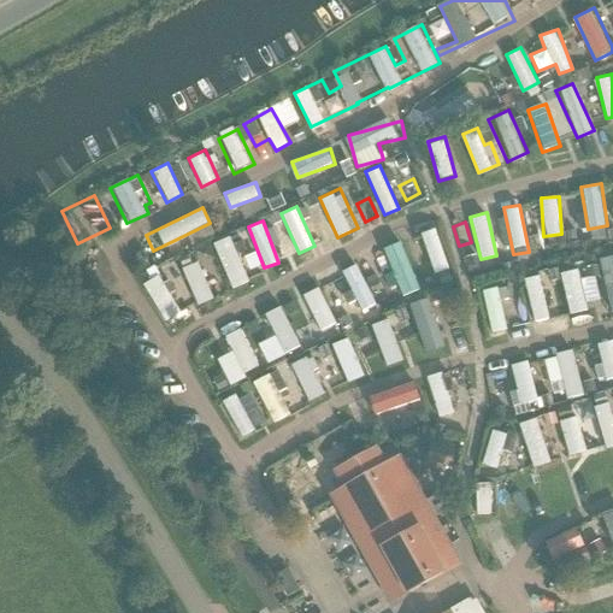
[(435,272),(449,266),(436,228),(420,234),(435,272)]
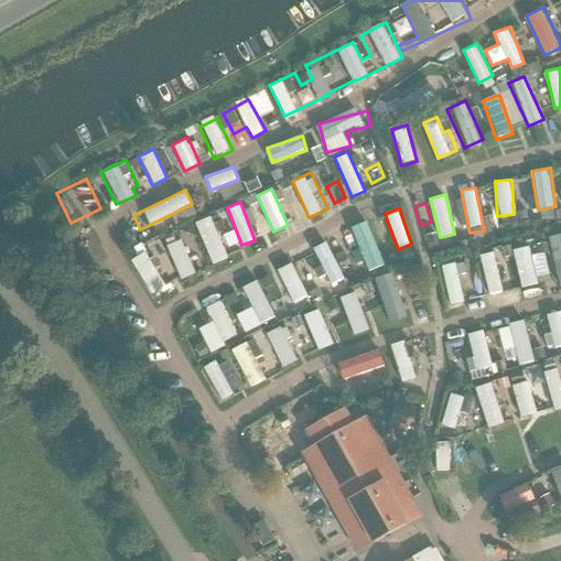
[(193,228),(209,267),(229,258),(213,219),(193,228)]
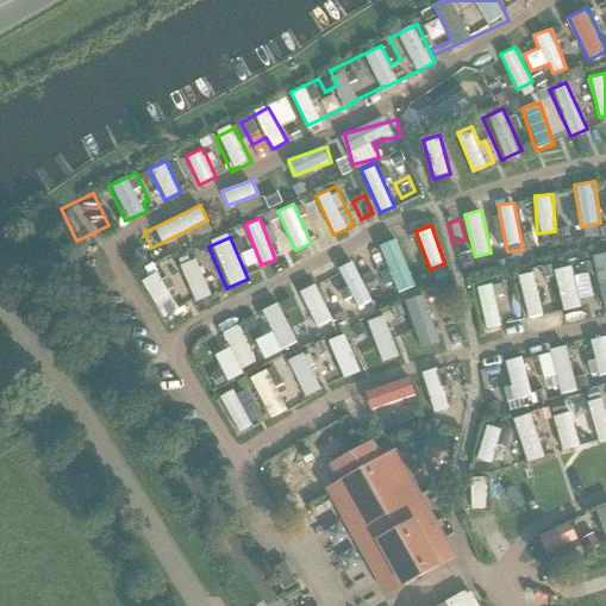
[(394,281),(411,275),(399,238),(382,244),(394,281)]
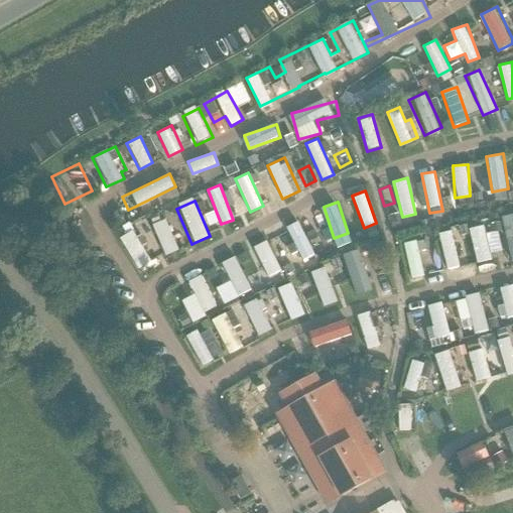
[(512,215),(500,218),(510,258),(512,257),(512,215)]
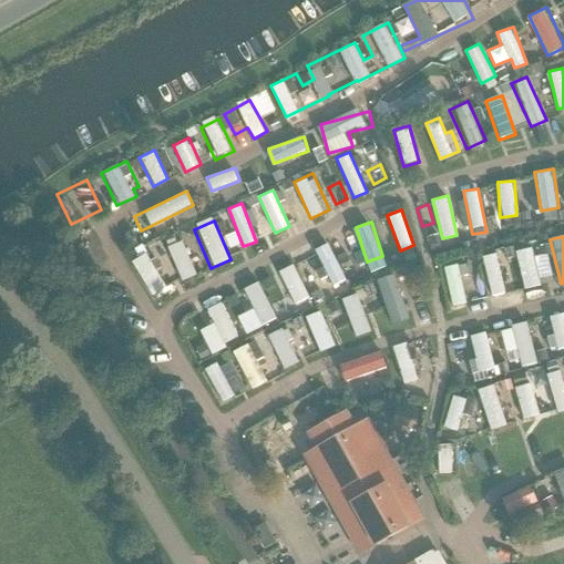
[(185,241),(168,245),(176,274),(192,269),(185,241)]
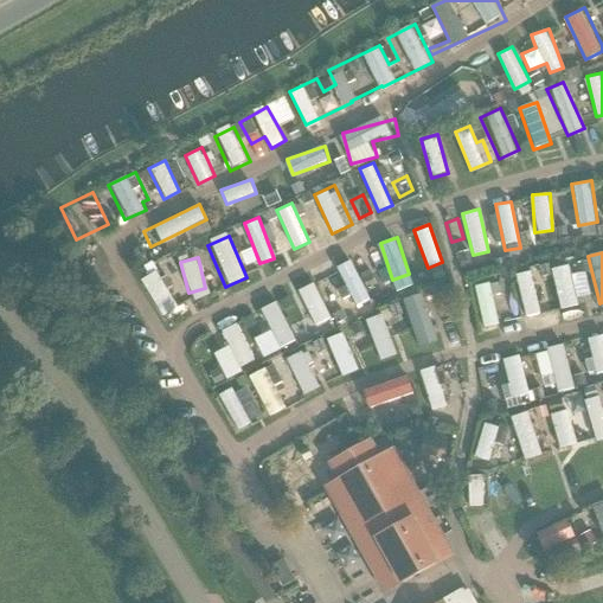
[(365,303),(348,261),(333,267),(331,260),(315,264),(335,315),(365,303)]
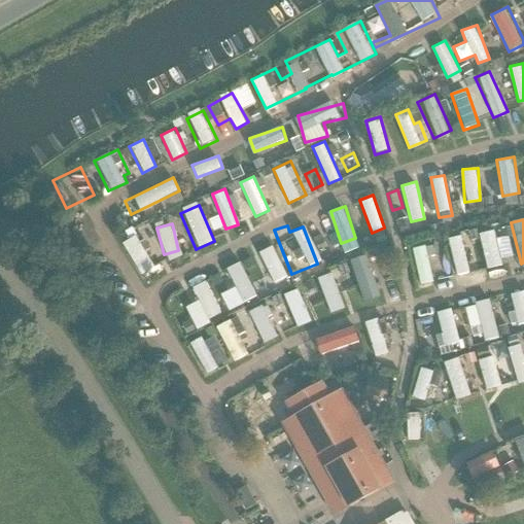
[(487,270),(503,265),(493,229),(477,233),(487,270)]
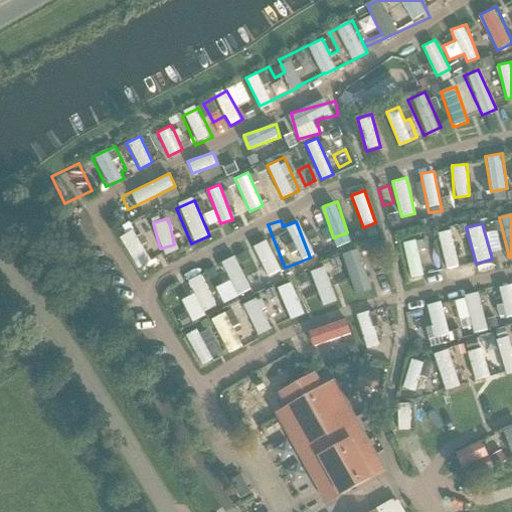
[(436,232),(446,269),(459,265),(449,229),(436,232)]
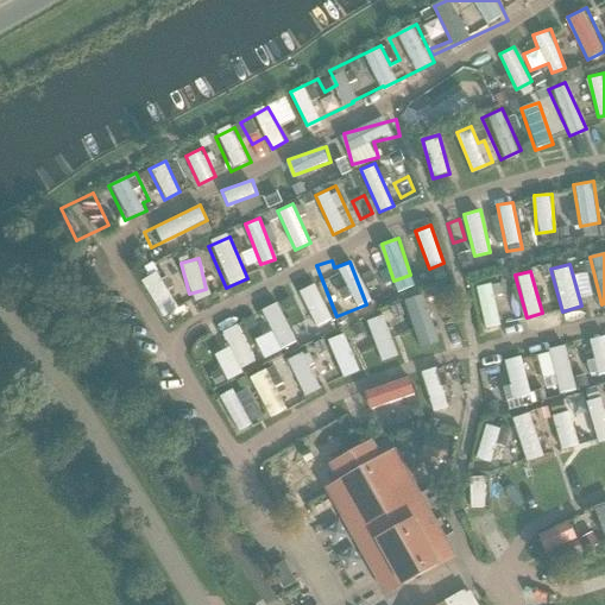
[(138,282),(150,303),(169,294),(157,272),(138,282)]
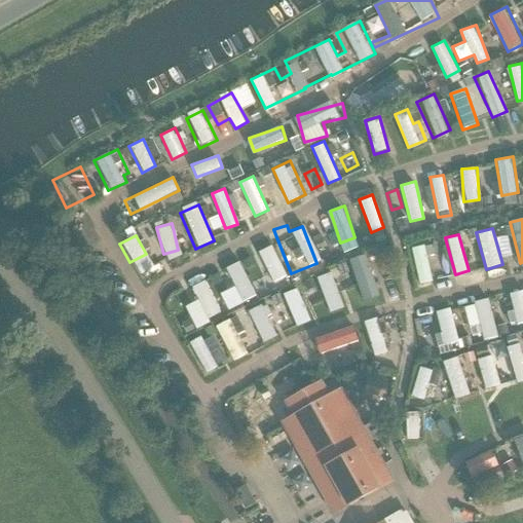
[(424,244),(411,247),(419,284),(433,281),(424,244)]
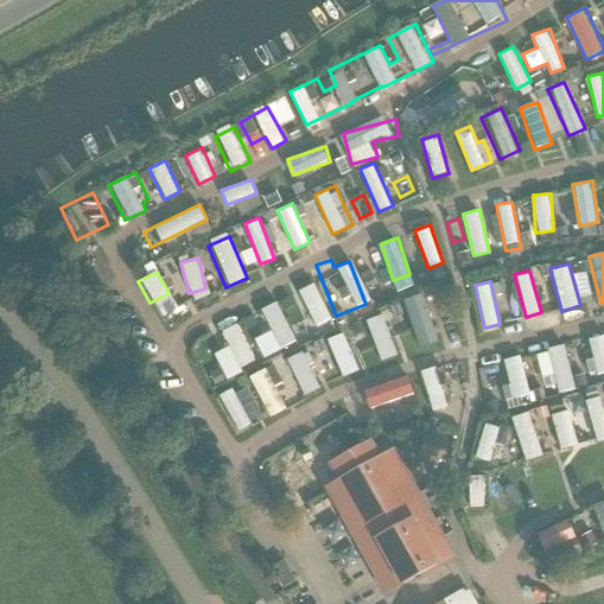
[(279,348),(297,339),(278,299),(259,309),(279,348)]
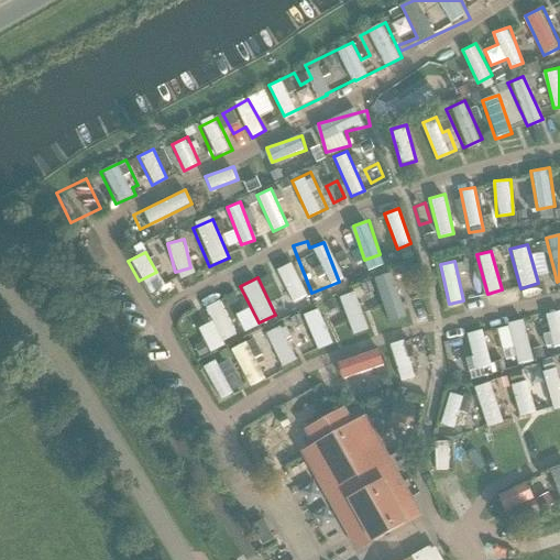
[(397,282),(374,289),(384,319),(398,314),(393,298),(402,296),(397,282)]
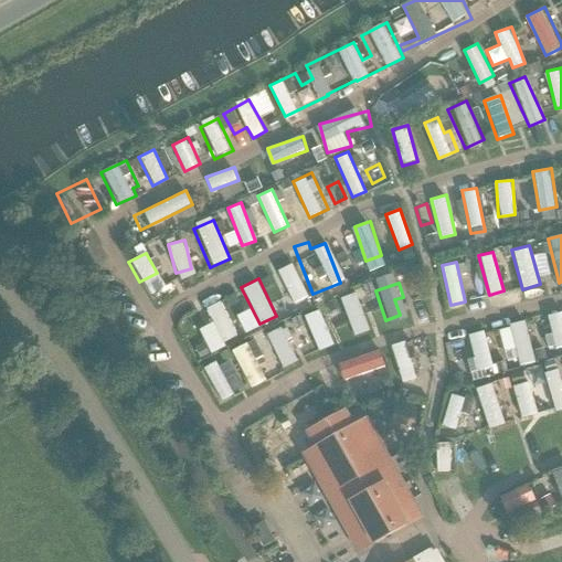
[(241,335),(231,317),(241,311),(231,295),(201,311),(220,346),(241,335)]
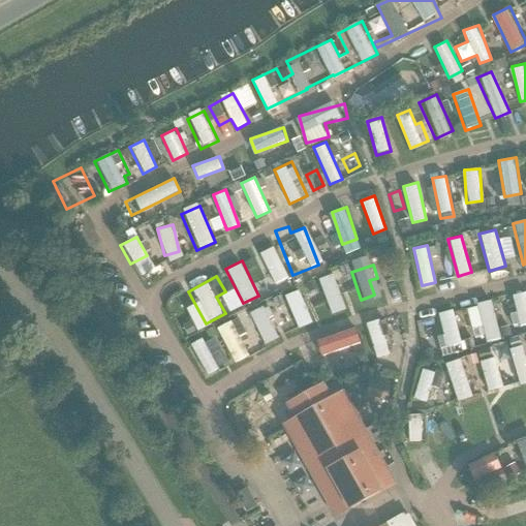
[(331,316),(343,313),(333,280),(320,284),(331,316)]
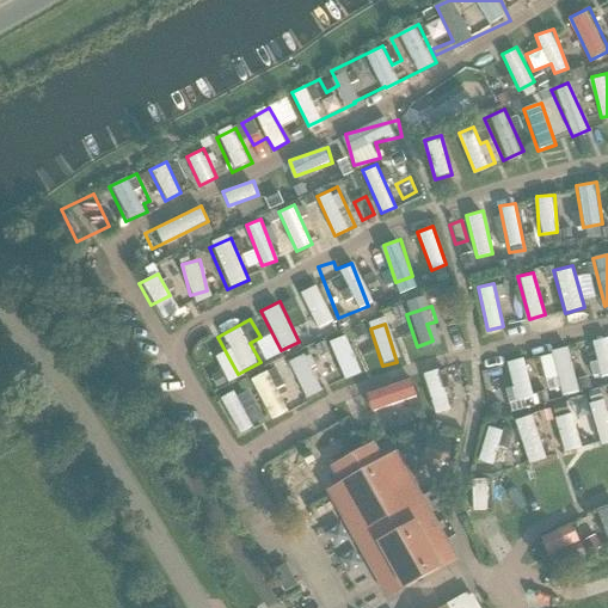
[(331,341),(344,378),(358,373),(345,335),(331,341)]
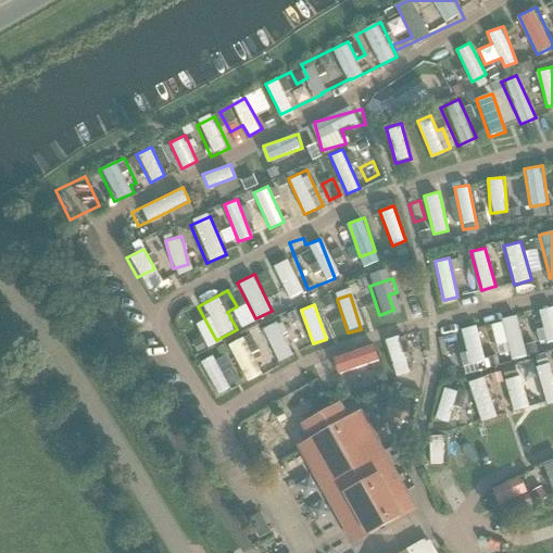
[(552,305),(537,310),(547,342),(552,340),(552,305)]
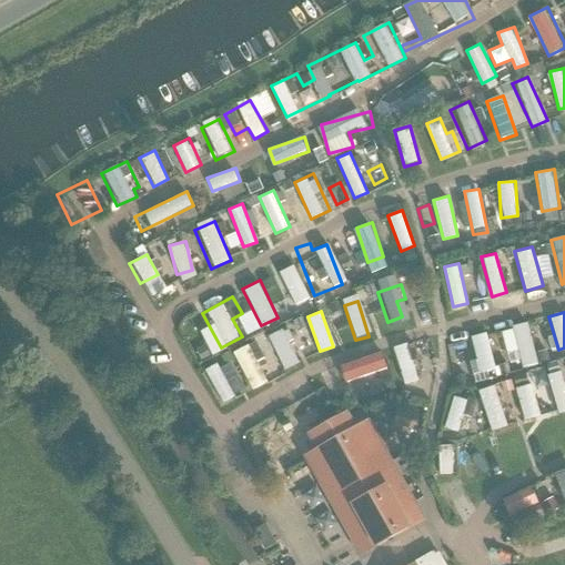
[(521,367),(537,364),(527,322),(511,325),(521,367)]
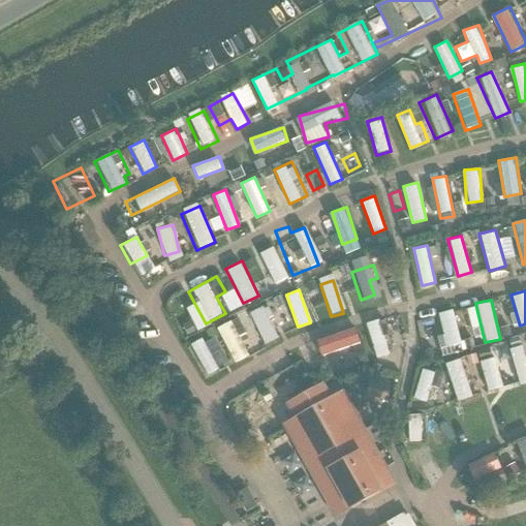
[(259,309),(235,325),(231,320),(215,331),(235,363),(250,352),(247,347),(288,321),(280,307),(265,316),(259,309)]
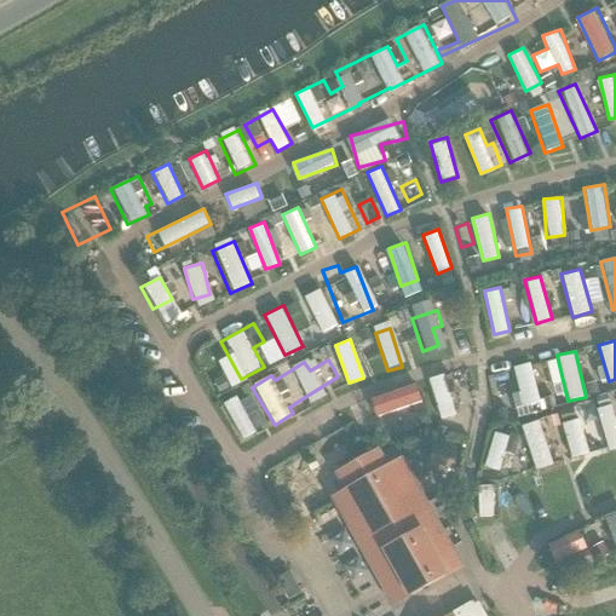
[(530,362),(513,366),(520,407),(537,404),(530,362)]
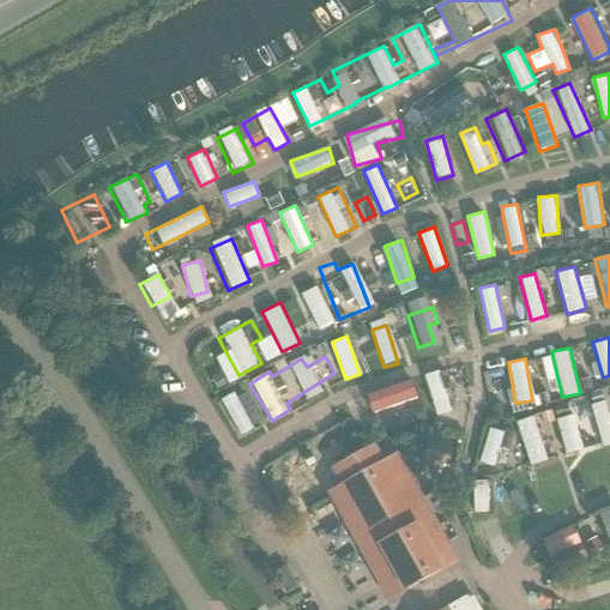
[(441,369),(426,373),(434,415),(450,411),(441,369)]
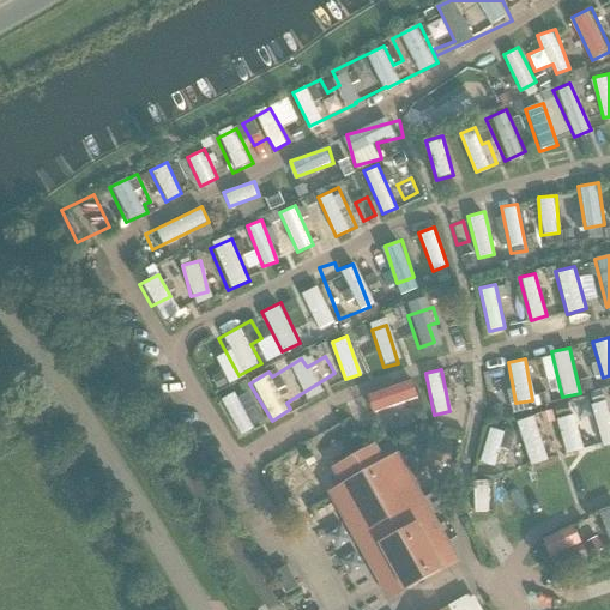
[(411,384),(372,393),(375,409),(415,399),(411,384)]
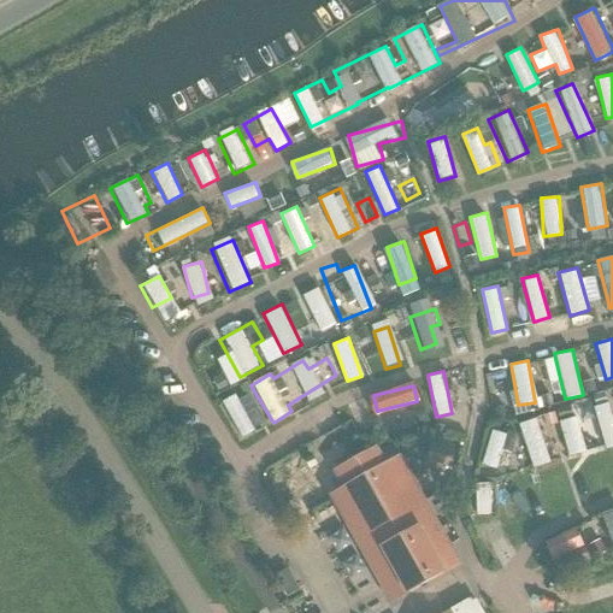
[(612,387),(589,394),(606,449),(612,446),(612,387)]
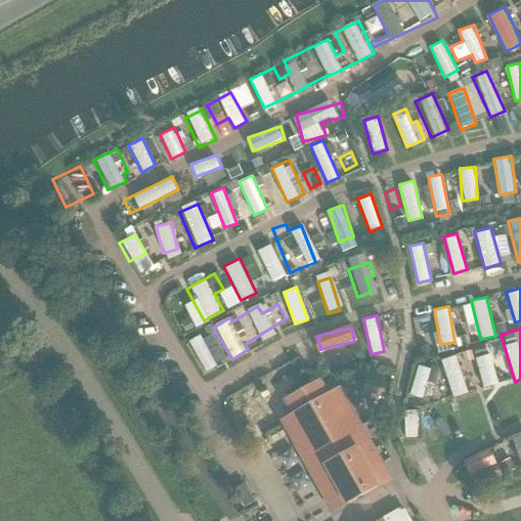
[(203,370),(215,363),(201,337),(188,343),(203,370)]
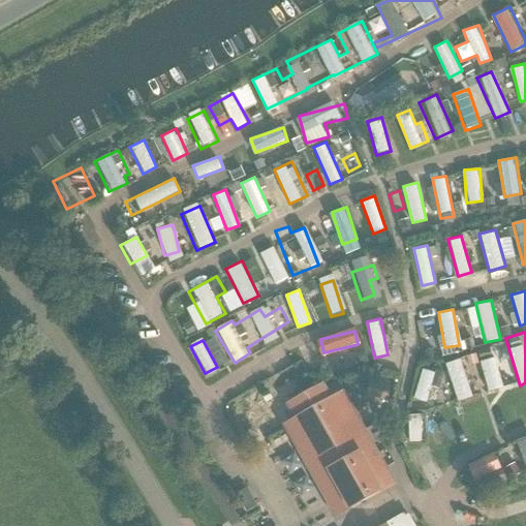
[(495,357),(480,360),(486,390),(501,387),(495,357)]
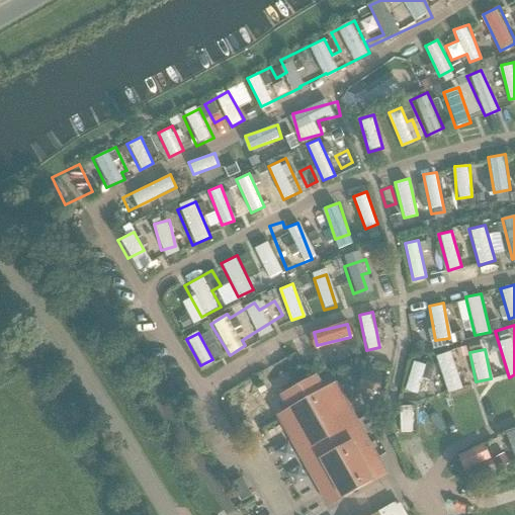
[(450,350),(435,355),(447,393),(462,388),(450,350)]
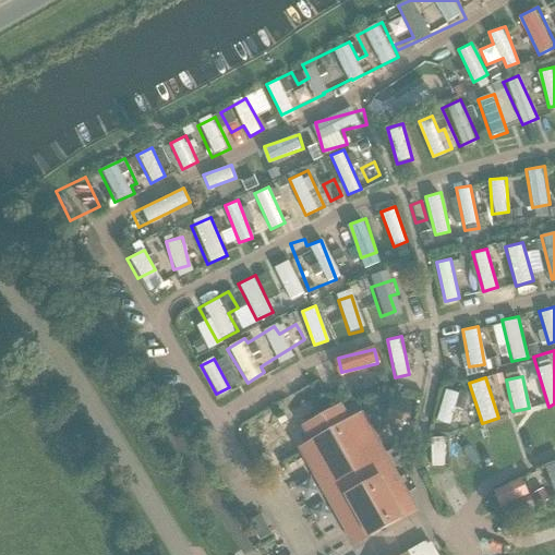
[(317,391),(321,401),(339,397),(336,386),(317,391)]
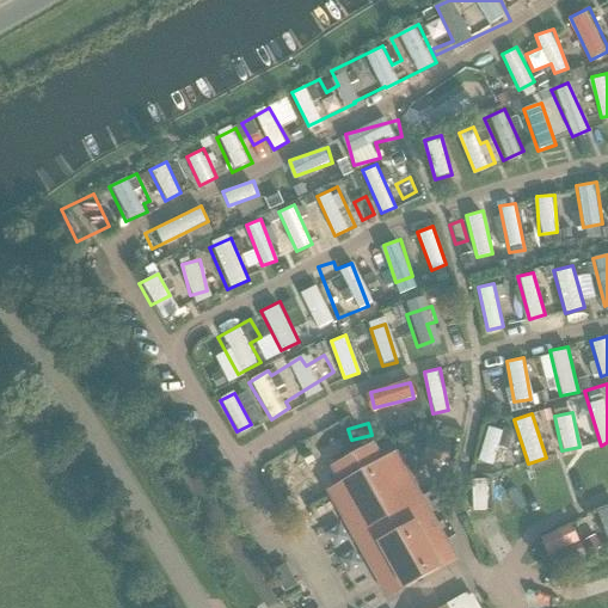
[(474,462),(492,467),(503,430),(485,425),(474,462)]
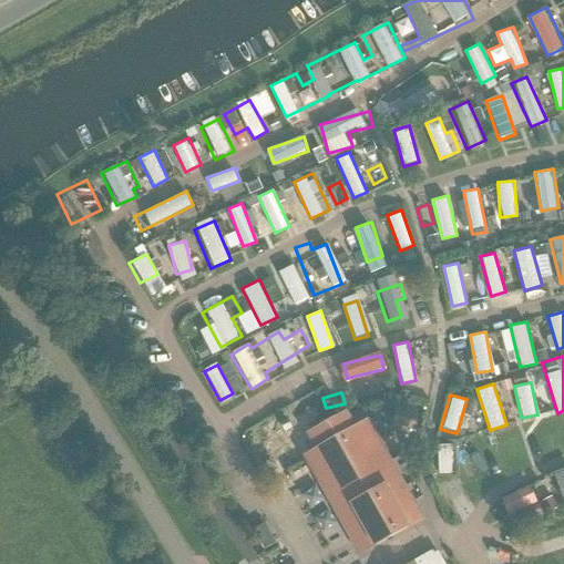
[(422,408),(399,404),(396,424),(419,428),(422,408)]
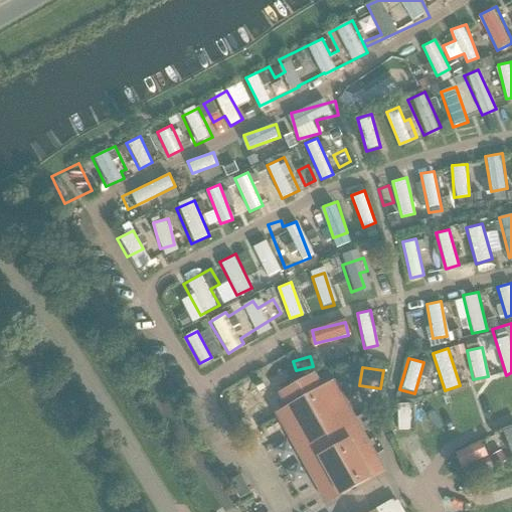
[(325,385),(318,371),(280,392),(288,406),(277,412),(328,504),(387,471),(336,379),(325,385)]
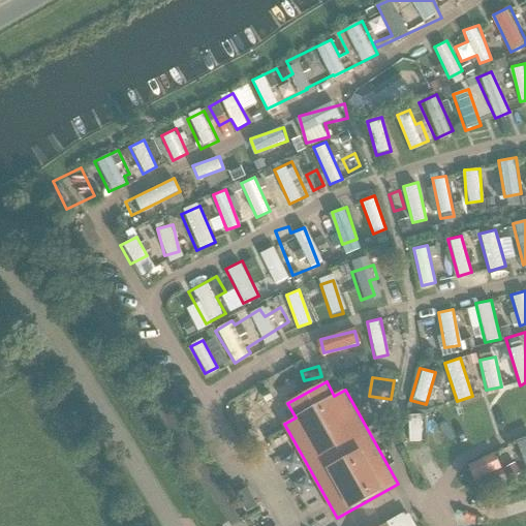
[(525,437),(508,440),(512,466),(525,464),(525,437)]
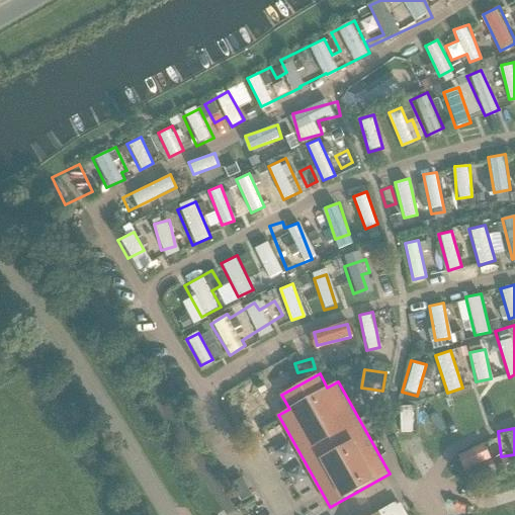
[(460,473),(493,453),(486,440),(452,459),(460,473)]
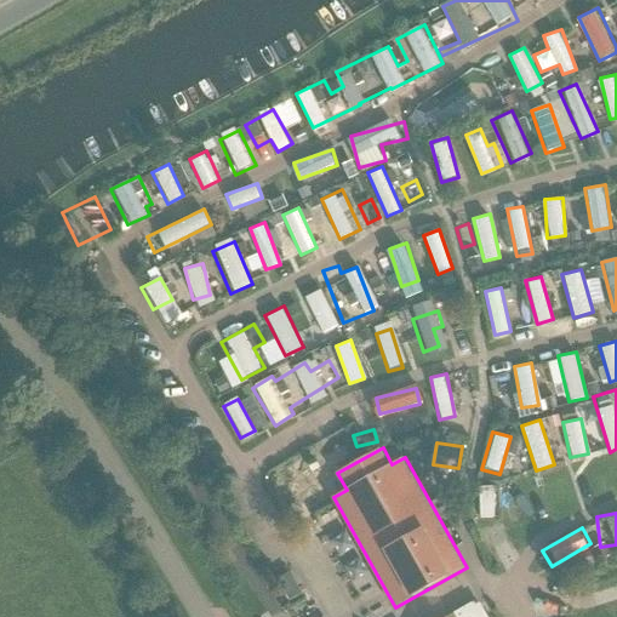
[(485,616),(478,603),(456,613),(456,612),(447,616),(485,616)]
